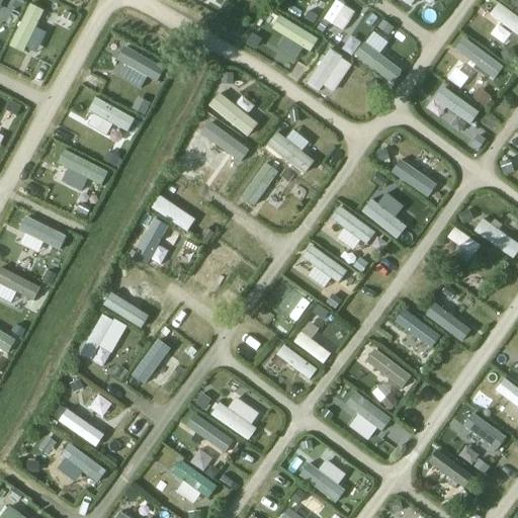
[(330,0),(319,31),(337,37),(349,0),(330,0)]
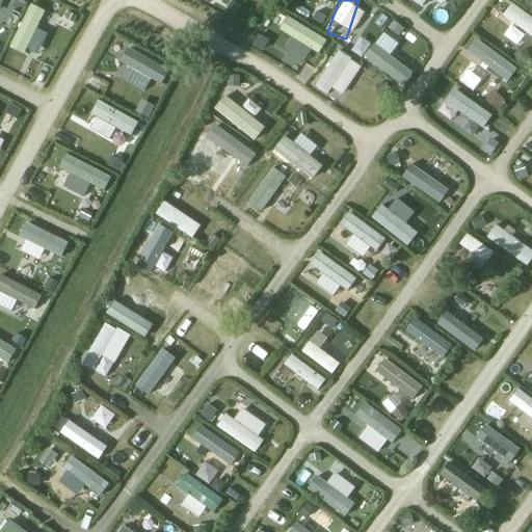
[(531,37),(531,17),(507,3),(499,19),(531,37)]
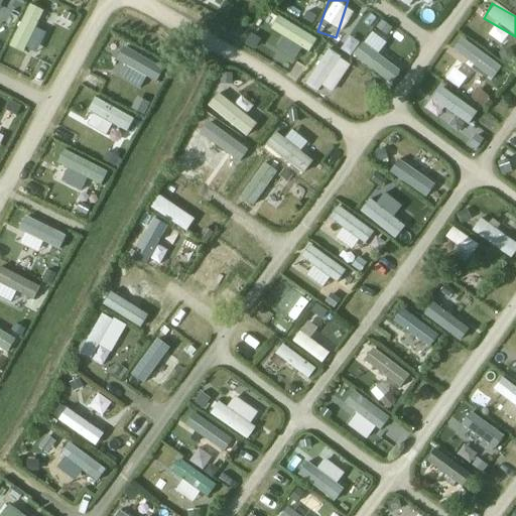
[(42,13),(29,6),(9,46),(22,53),(42,13)]
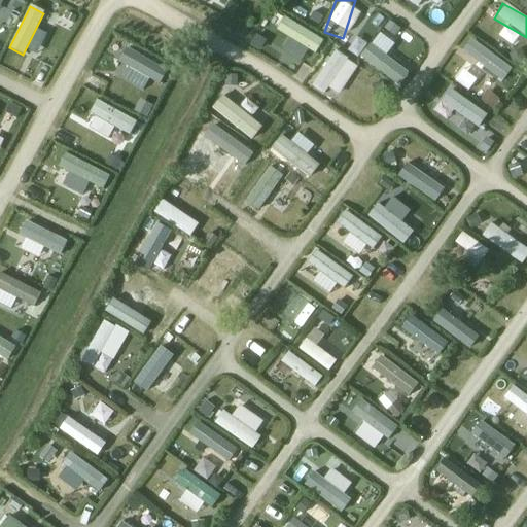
[(327,44),(282,21),(276,34),(320,57),(327,44)]
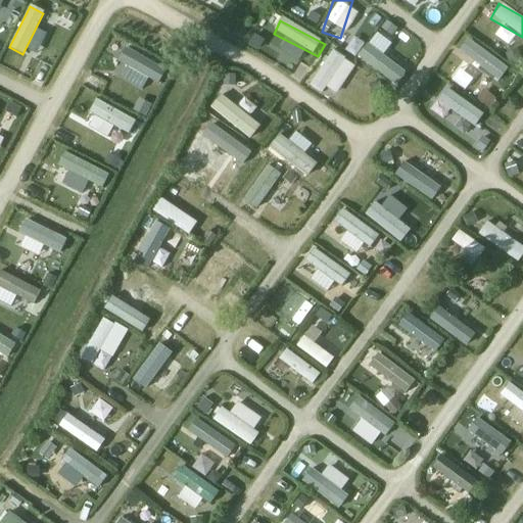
[(381,46),(394,30),(384,21),(358,55),(395,86),(409,68),(381,46)]
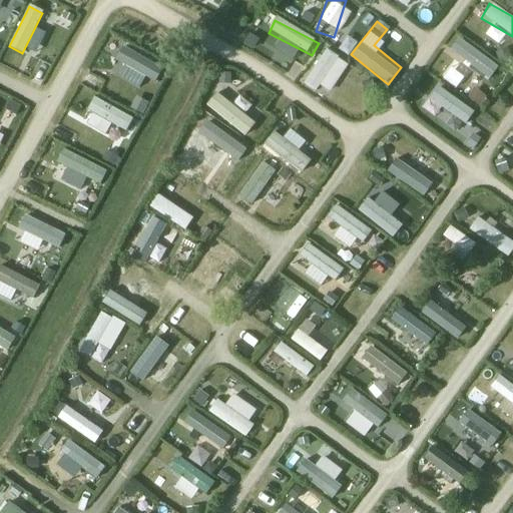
[(488,80),(498,67),(461,39),(451,52),(488,80)]
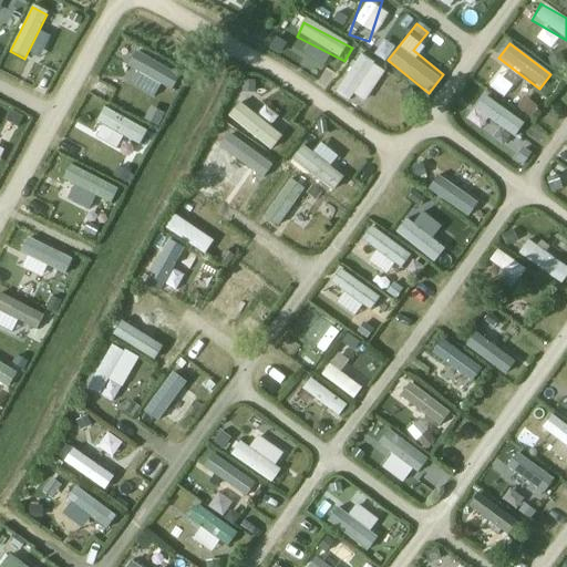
[(360,52),(333,91),(348,101),(352,94),(364,102),(385,70),(360,52)]
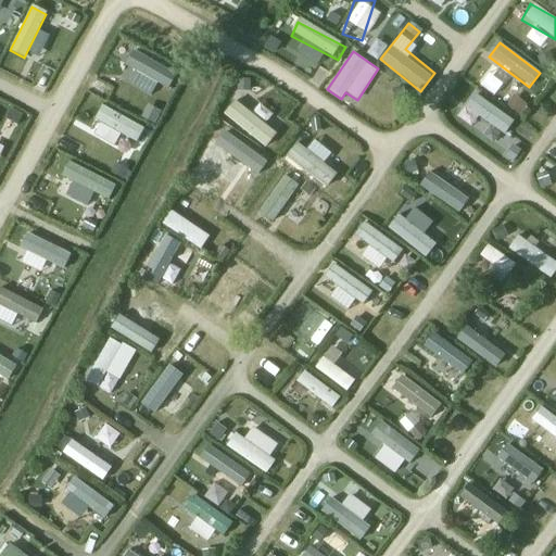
[(182,78),(135,54),(127,67),(175,92),(182,78)]
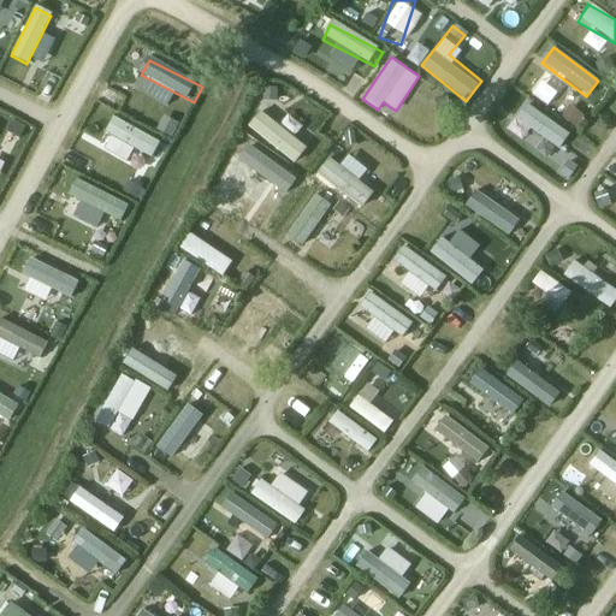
[(531,98),(550,106),(557,89),(538,81),(531,98)]
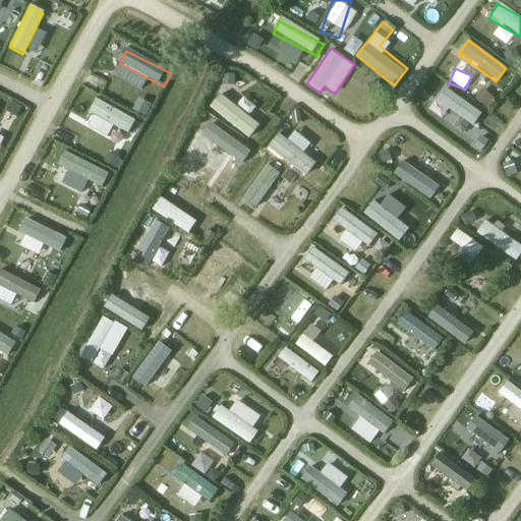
[(430,100),(473,125),(481,111),(440,85),(430,100)]
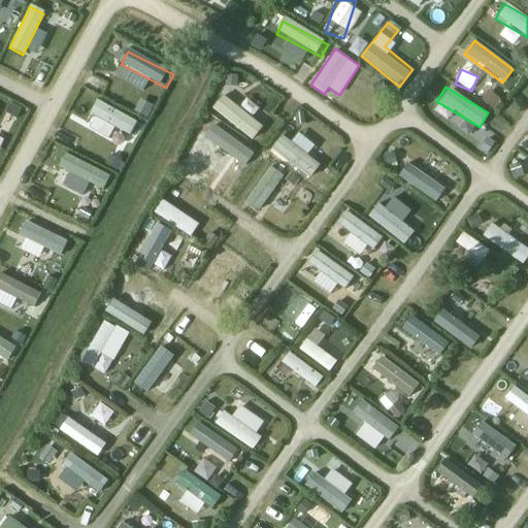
[(253,137),(262,126),(221,95),(211,107),(253,137)]
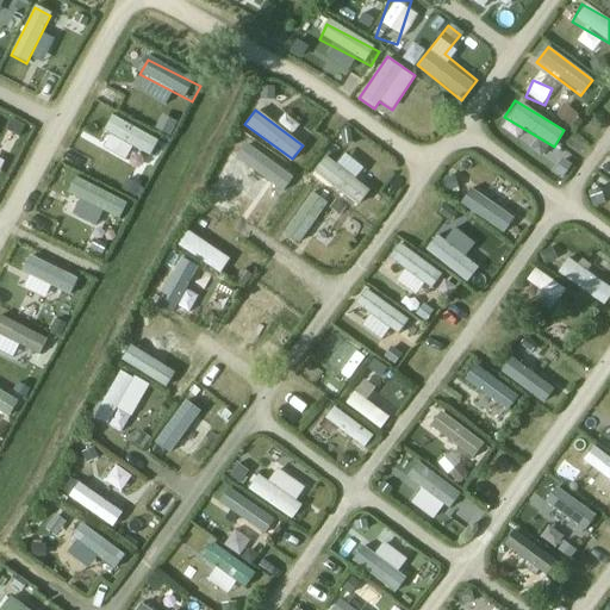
[(163,148),(111,120),(103,136),(155,162),(163,148)]
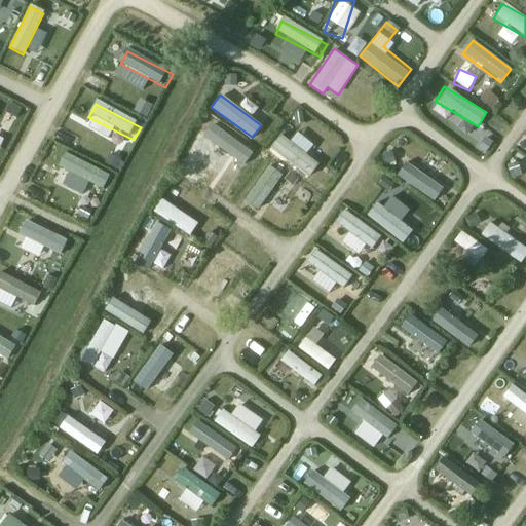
[(220,128),(207,121),(189,154),(203,161),(220,128)]
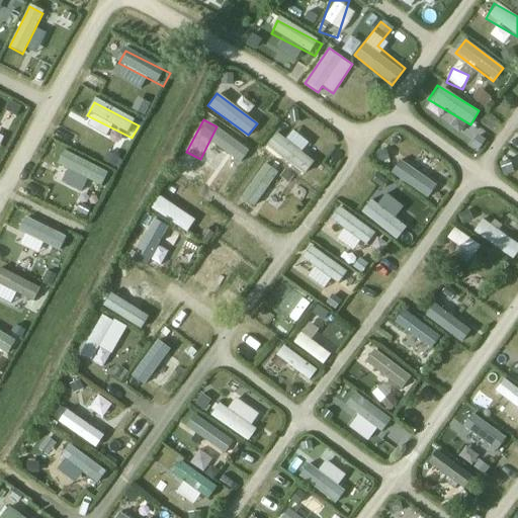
[(313,164),(277,135),(268,146),(305,175),(313,164)]
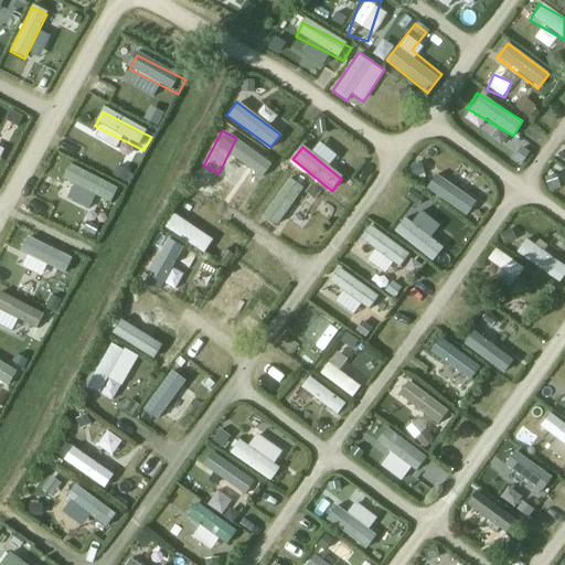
[(118,191),(70,167),(62,180),(110,205),(118,191)]
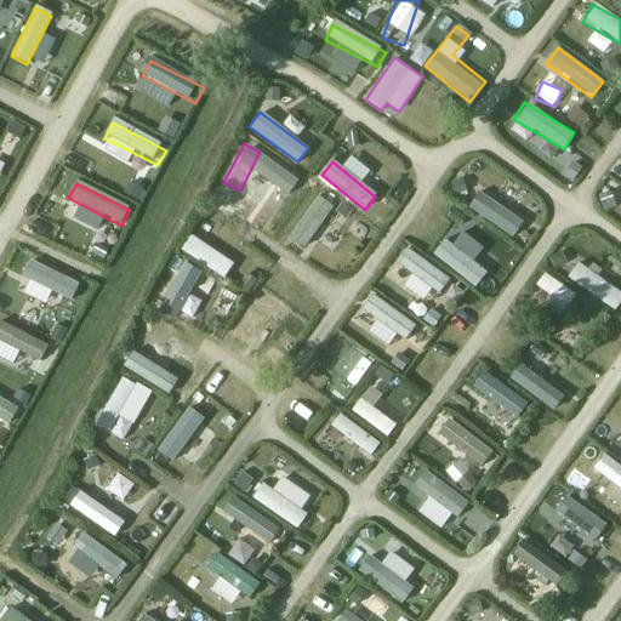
[(474,189),(463,209),(514,239),(527,220),(474,189)]
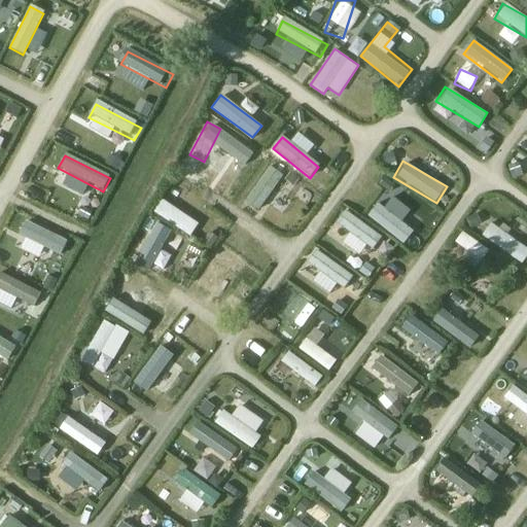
[(281,178),(268,169),(246,201),(258,210),(281,178)]
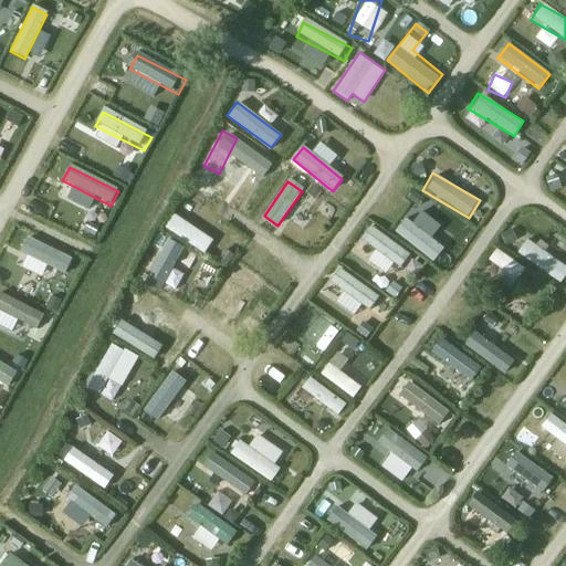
[(176,210),(189,218),(197,205),(184,197),(176,210)]
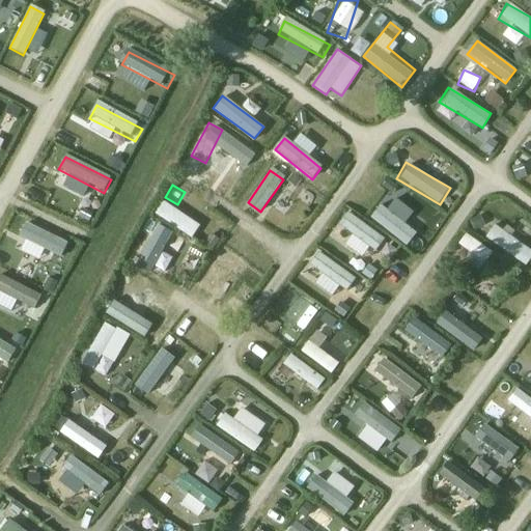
[(413,231),(425,208),(404,196),(385,231),(417,250),(424,238),(413,231)]
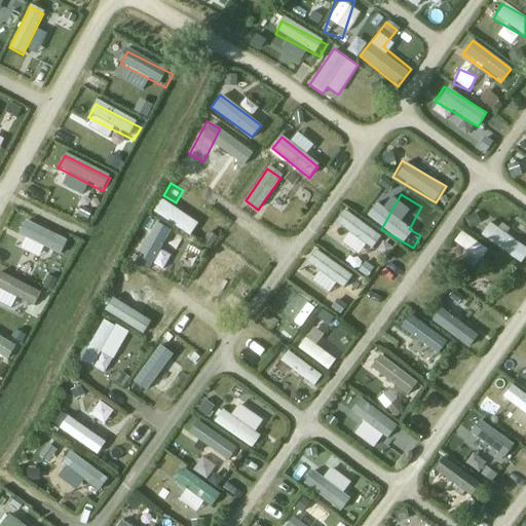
[(188,236),(198,224),(161,197),(152,211),(188,236)]
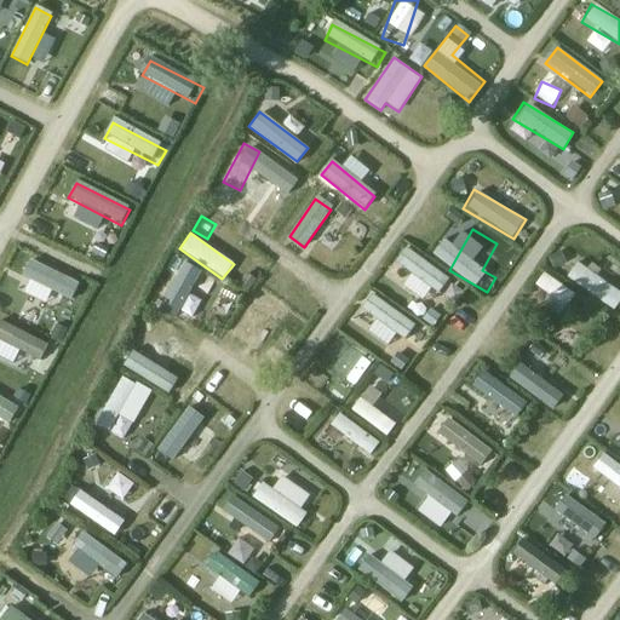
[(392,262),(409,273),(401,286),(426,303),(446,275),(403,246),(392,262)]
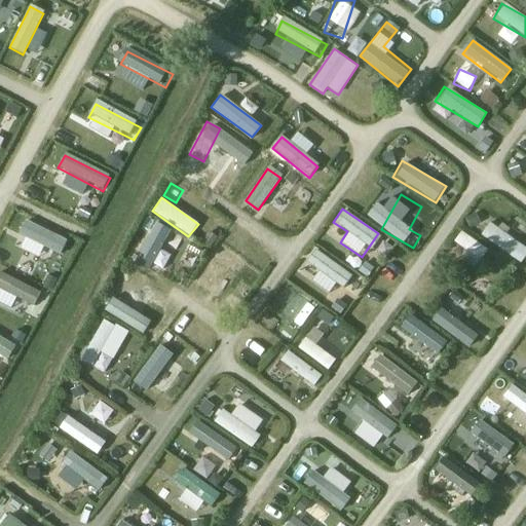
[(520,264),(525,255),(525,248),(489,220),(479,233),(520,264)]
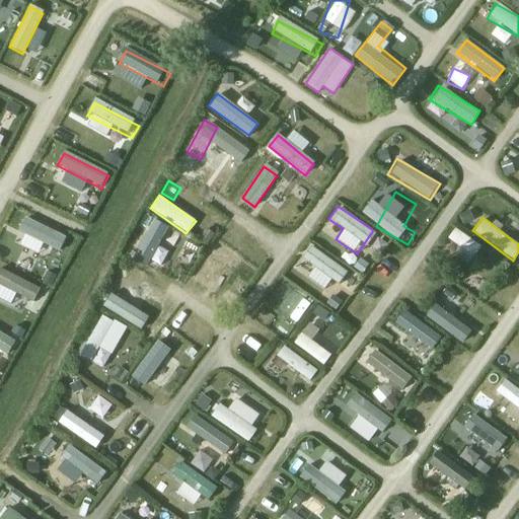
[(67,241),(26,218),(18,232),(59,254),(67,241)]
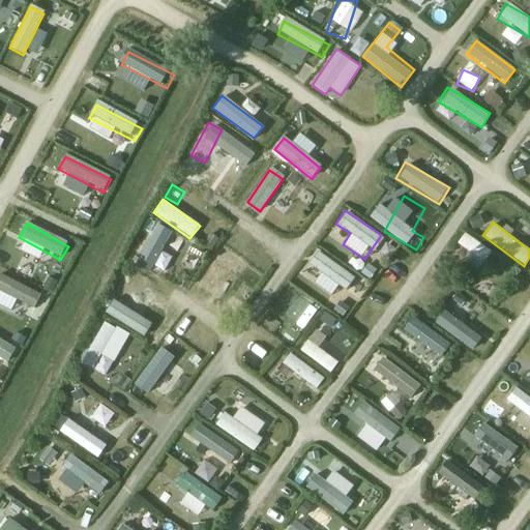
[(171,230),(159,224),(137,266),(149,272),(171,230)]
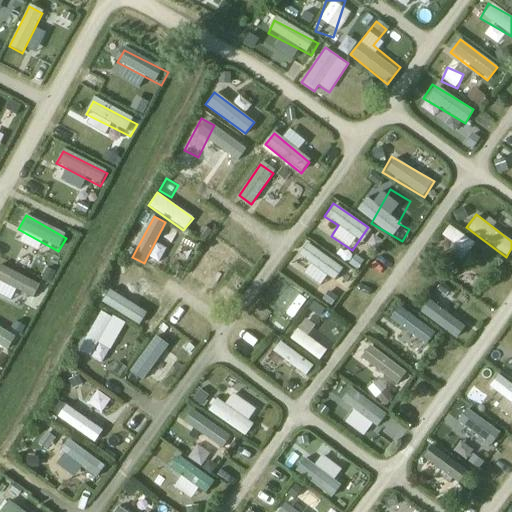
[(448,224),(440,235),(452,244),(448,249),(462,259),(474,243),(448,224)]
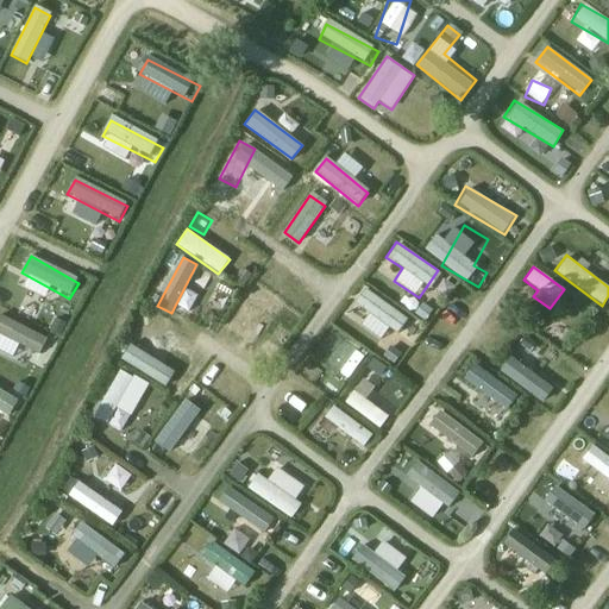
[(350,305),(390,336),(405,319),(364,287),(350,305)]
